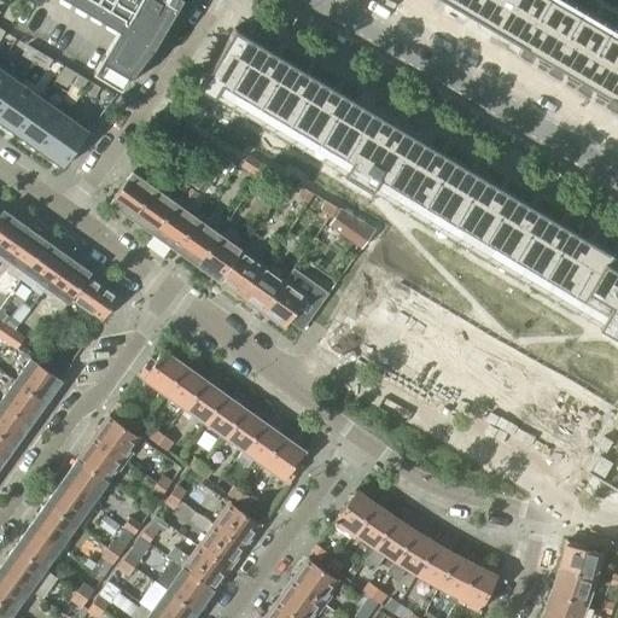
[(66,0),(118,30),(104,54),(100,60),(129,77),(141,63),(140,63),(151,50),(152,50),(180,0),(66,0)]
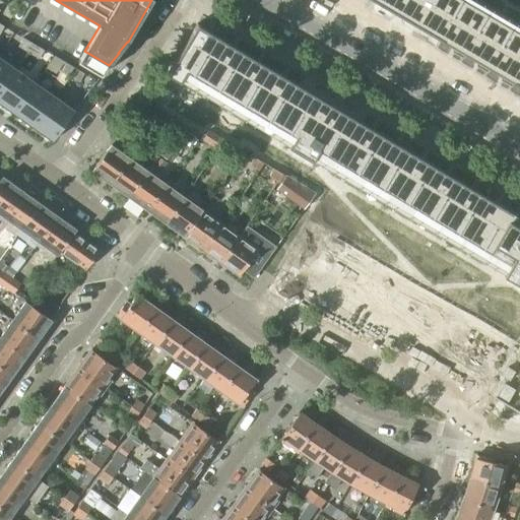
[(373,0),(519,85),(519,30),(466,0),(373,0)]
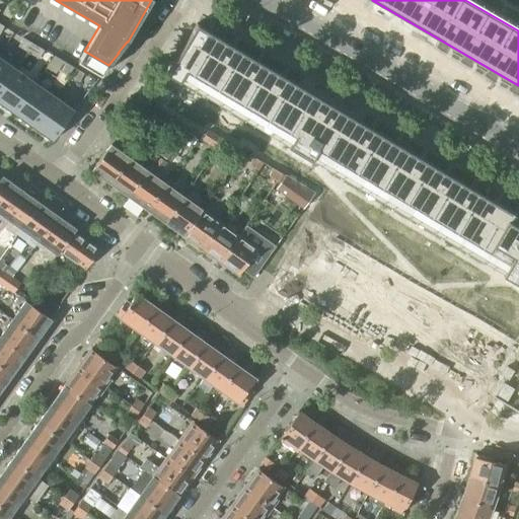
[(518,214),(199,22),(175,62),(296,135),(289,146),(313,160),(319,149),(509,263),(502,274),(518,284),(518,214)]
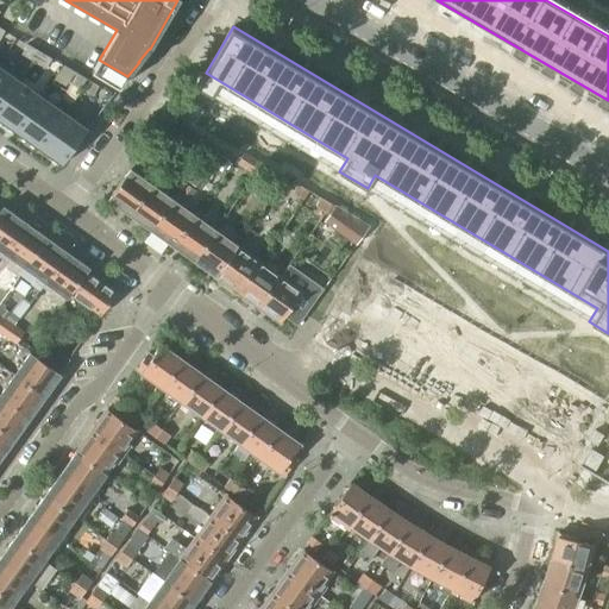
[(22,55),(33,62),(39,52),(26,45),(22,55)]
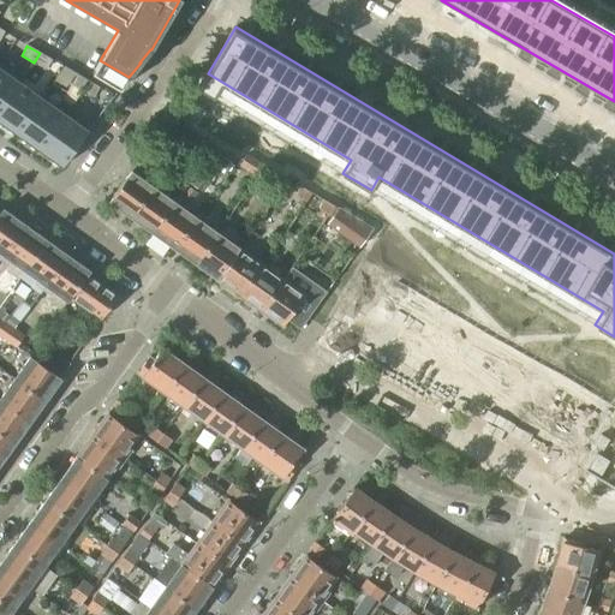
[(40,53),(34,63),(46,70),(52,60),(40,53)]
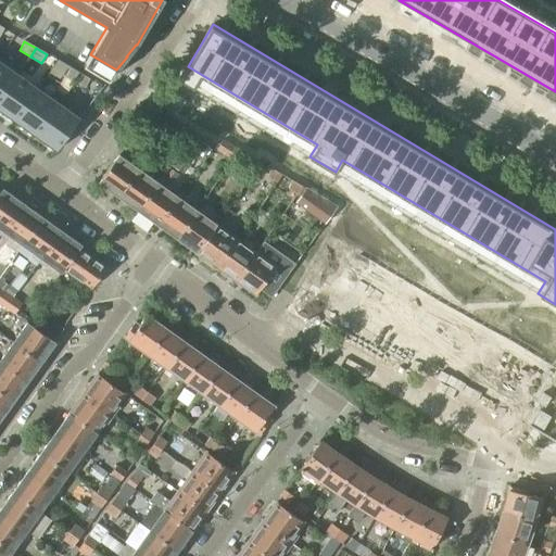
[(0,98),(17,75),(0,62),(0,98)]
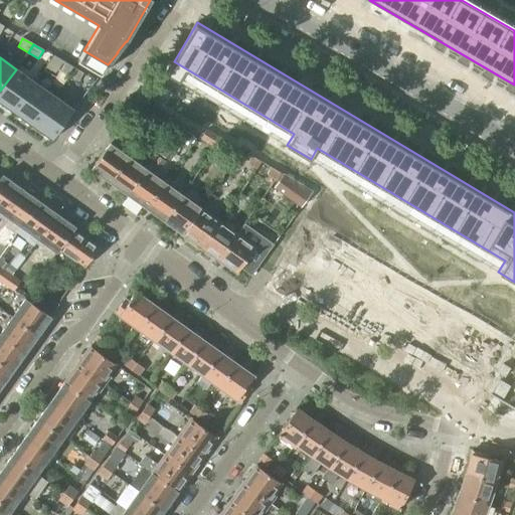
[(89,68),(100,74),(108,65),(94,57),(89,68)]
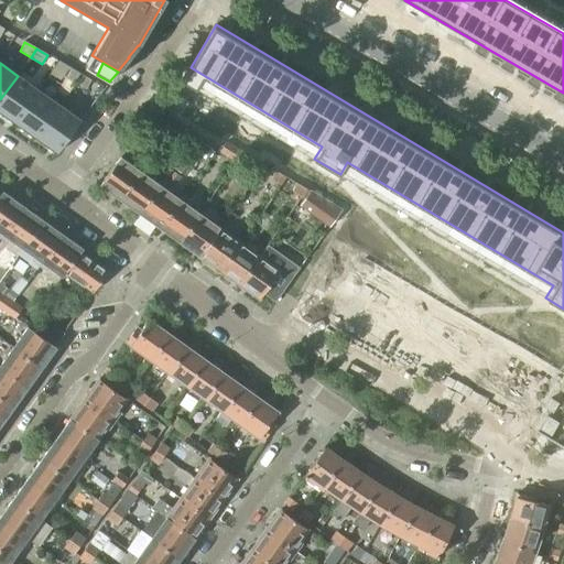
[(79,74),(68,67),(63,76),(74,83),(79,74)]
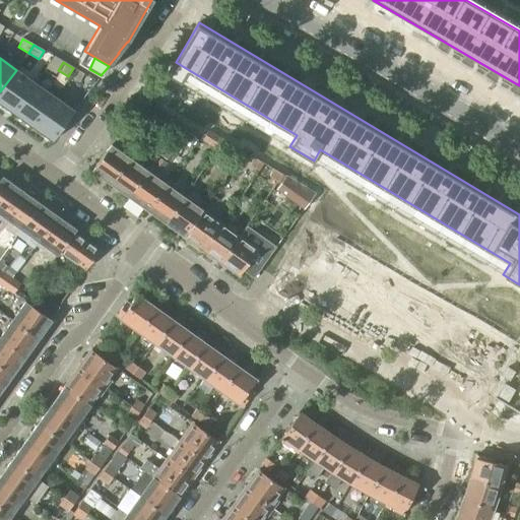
[(73,68),(68,76),(78,82),(83,74),(73,68)]
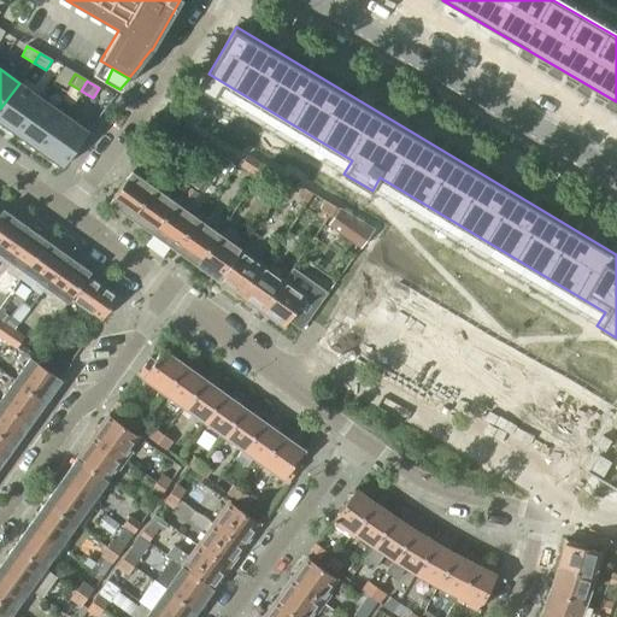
[(0,109),(0,124),(16,135),(41,99),(19,83),(0,109)]
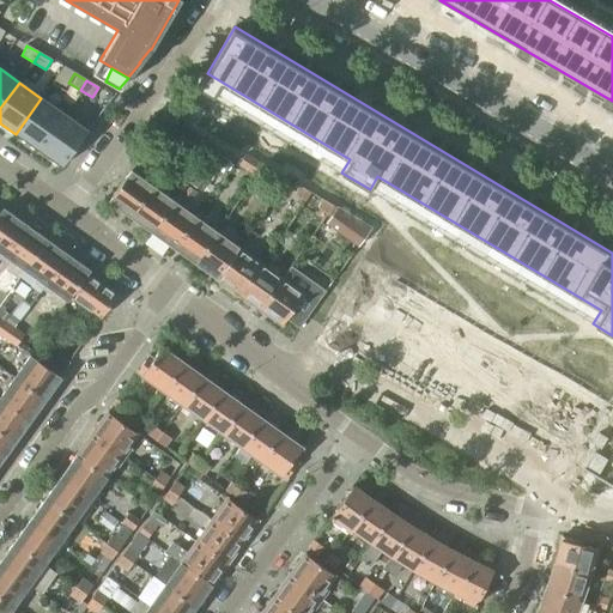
[(41,98),(16,134),(37,151),(64,114),(41,98)]
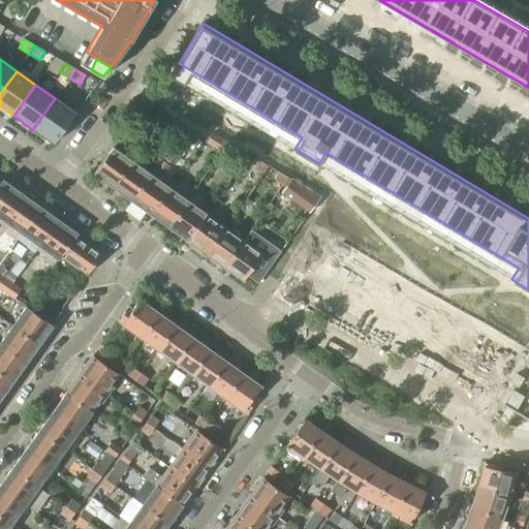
[(164,87),(156,97),(169,106),(178,97),(164,87)]
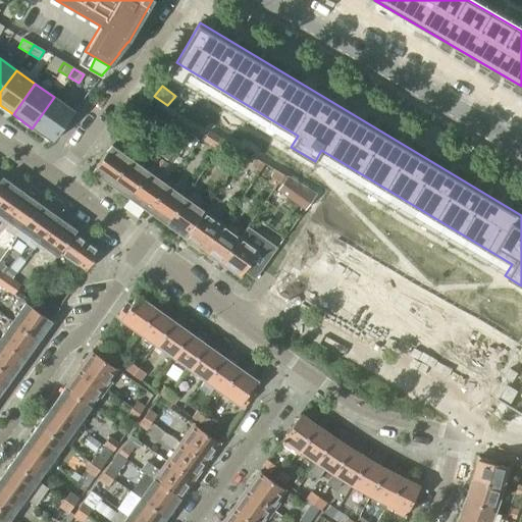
[(54,97),(32,128),(52,142),(73,111),(54,97)]
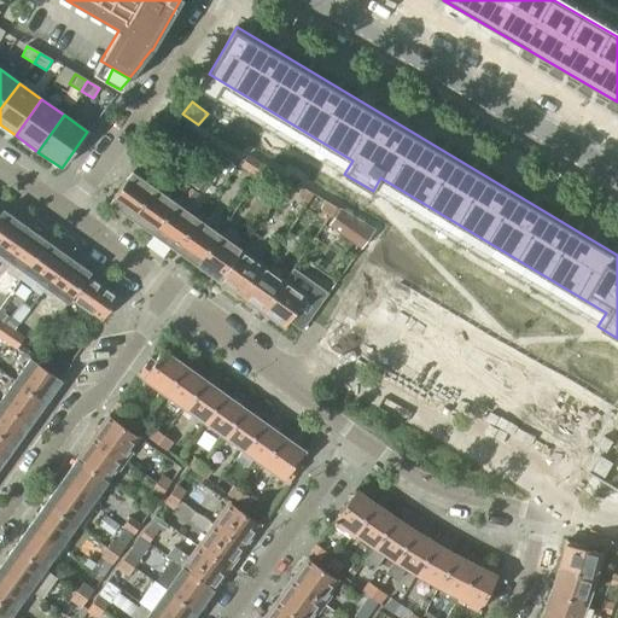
[(165,128),(175,135),(181,124),(175,120),(169,121),(165,128)]
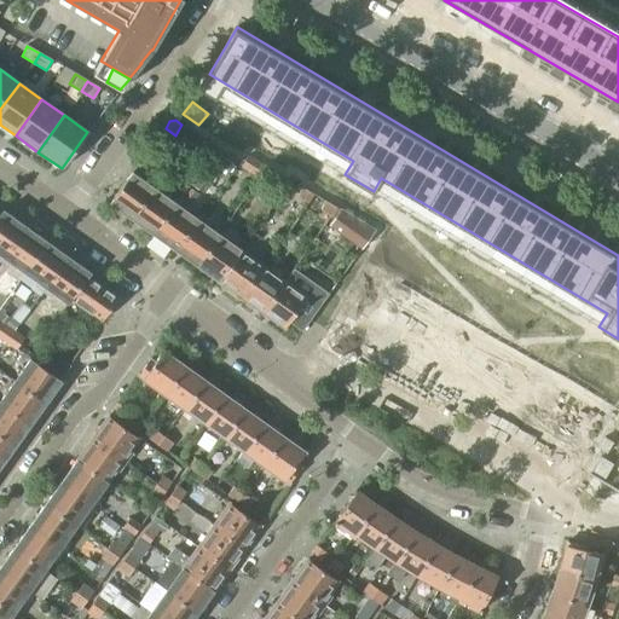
[(200,152),(208,157),(215,146),(206,140),(200,152)]
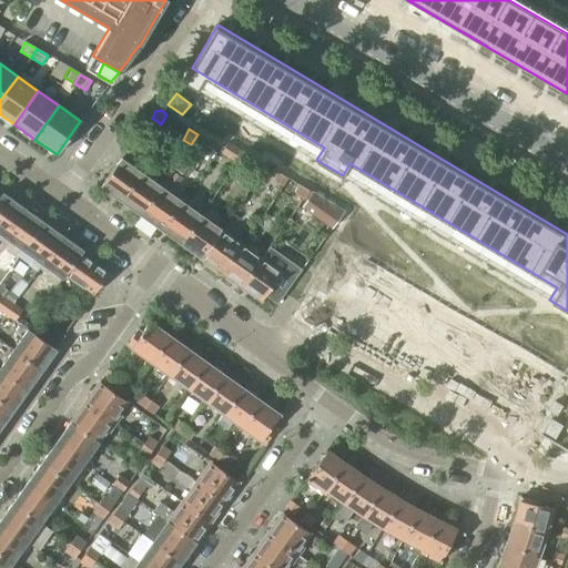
[(198,134),(191,144),(200,150),(208,155),(214,145),(198,134)]
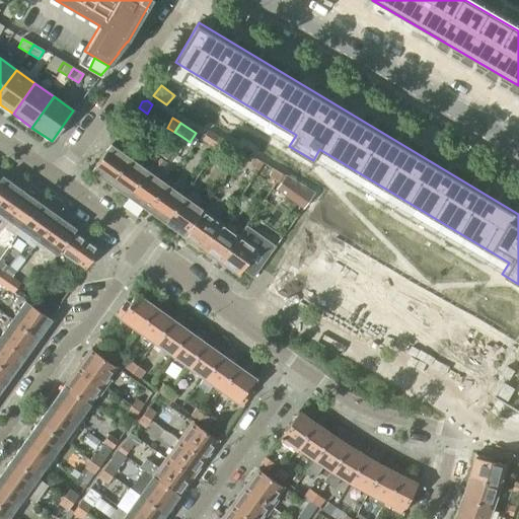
[(203,139),(202,139),(217,149),(222,140),(217,136),(208,131),(206,133),(203,139)]
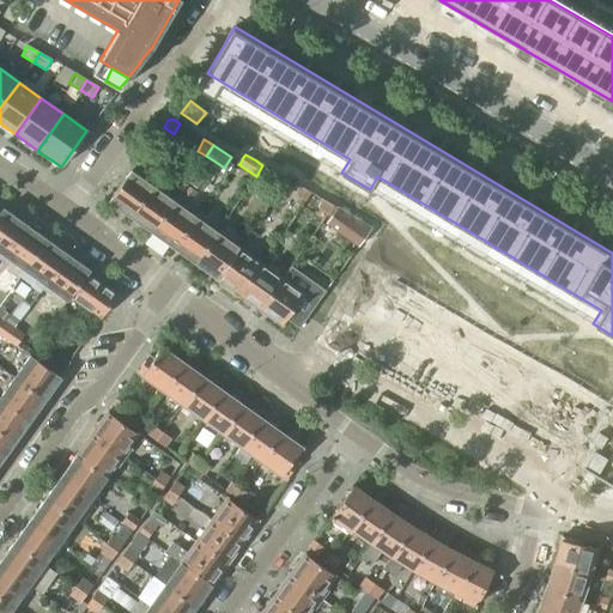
[(186,186),(194,192),(210,169),(201,163),(186,186)]
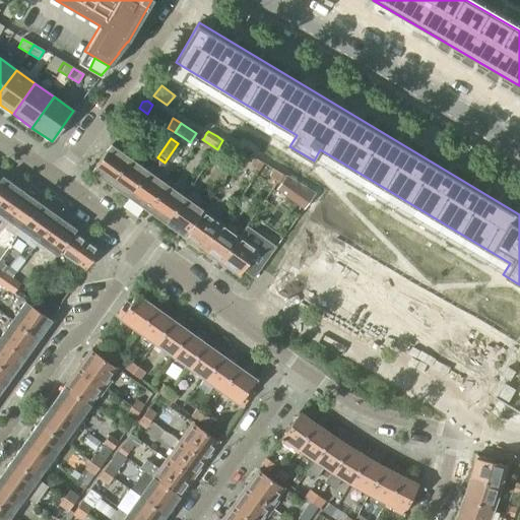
[(222,140),(217,149),(232,158),(238,149),(231,145),(222,140)]
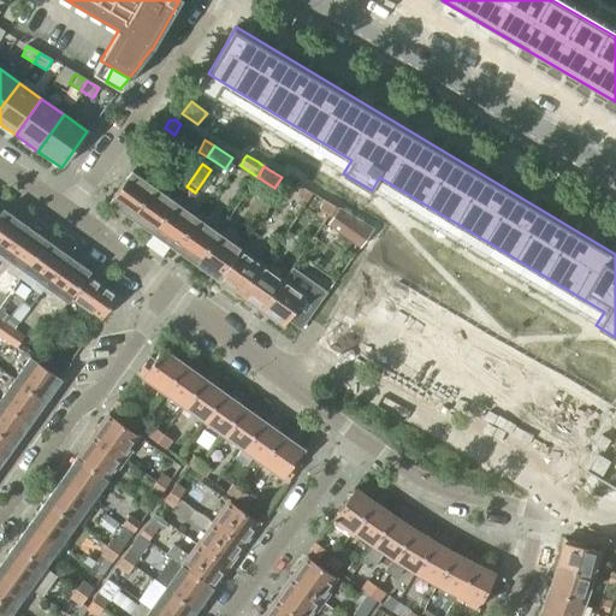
[(131,171),(108,202),(129,218),(152,187),(131,172),(131,171)]
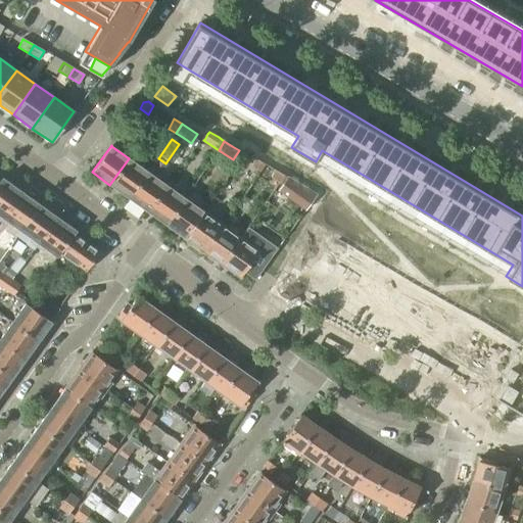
[(129,158),(109,185),(129,198),(148,172),(139,165),(129,158)]
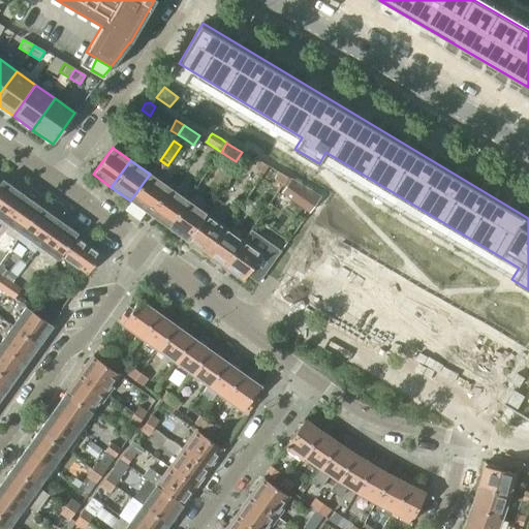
[(150,174),(130,200),(150,214),(168,188),(150,174)]
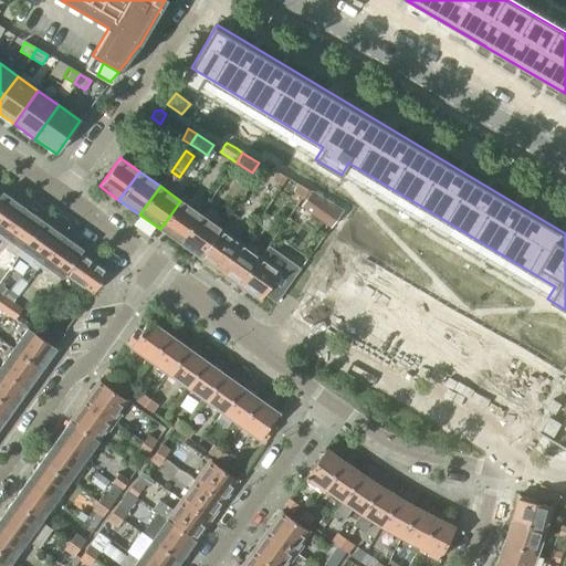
[(302,198),(306,190),(299,186),(294,192),(302,198)]
